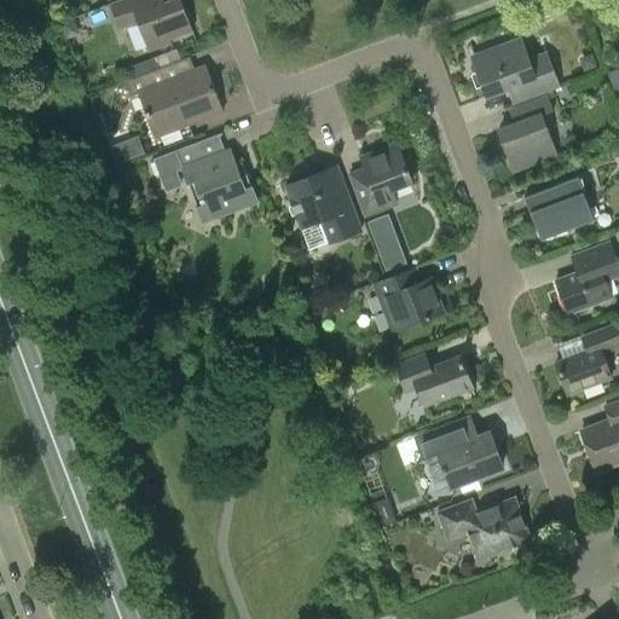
[(120,29),(138,22),(149,51),(169,44),(168,40),(192,30),(180,0),(169,0),(160,4),(157,0),(119,0),(110,4),(120,29)]
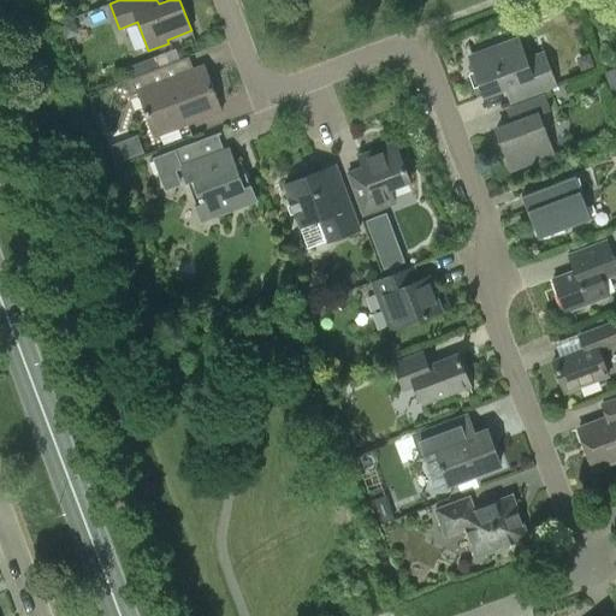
[(545,54),(527,60),(519,39),(502,45),(503,48),(473,60),(478,73),(475,75),(484,96),(523,82),(529,98),(557,87),(545,54)]
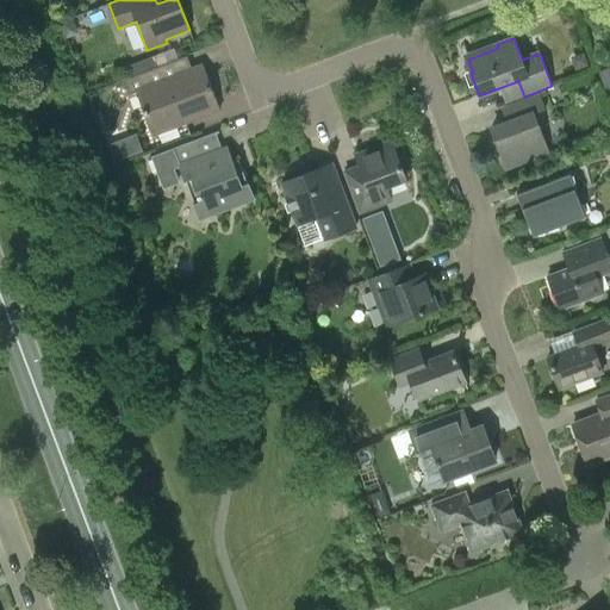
[(129,94),(136,92),(153,135),(219,110),(203,64),(192,69),(187,55),(123,80),(129,94)]
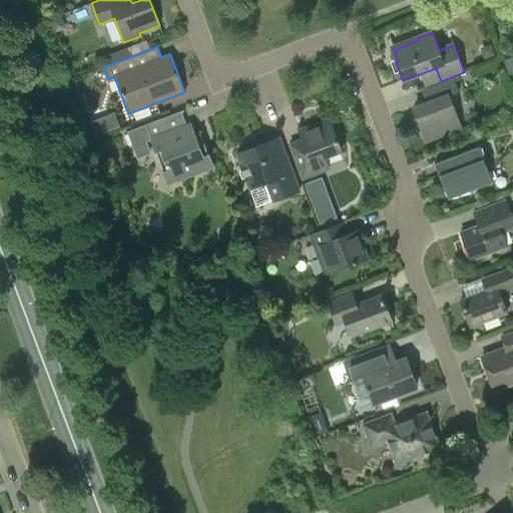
[(491,47),(479,51),(483,62),(495,58),(491,47)]
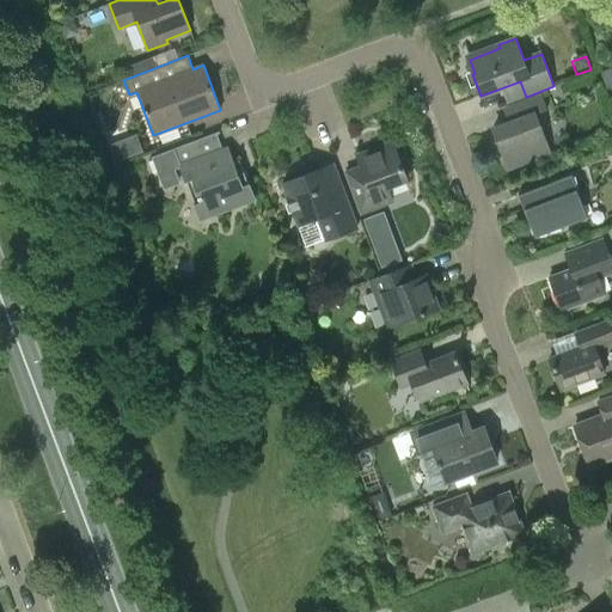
[(542,96),(533,99),(537,109),(542,111),(548,109),(542,96)]
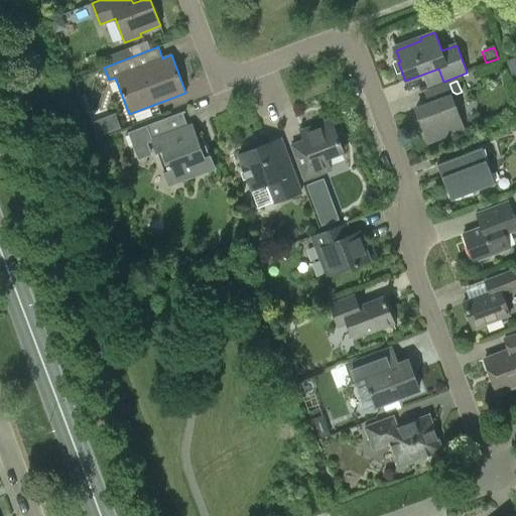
[(464,128),(452,95),(415,109),(427,142),(464,128)]
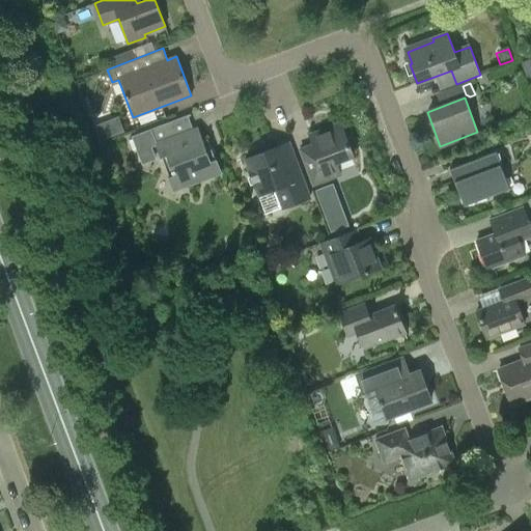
[(188,115),(150,129),(132,136),(142,164),(157,159),(151,147),(162,143),(166,156),(162,158),(169,176),(173,174),(178,189),(221,173),(207,139),(198,142),(188,115)]
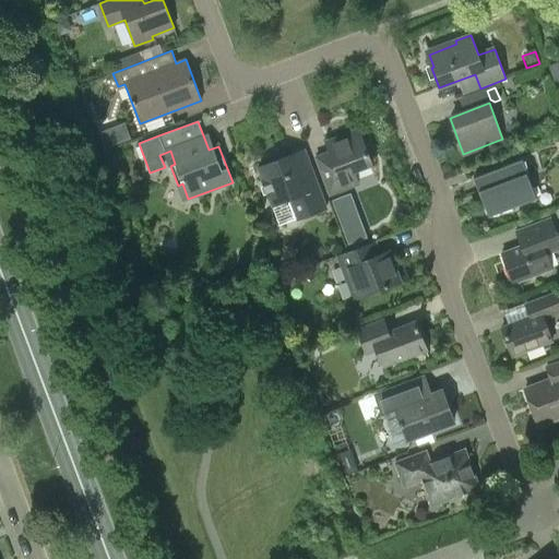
[(358,183),(354,171),(371,164),(358,129),(325,142),(330,152),(316,157),(330,194),(358,183)]
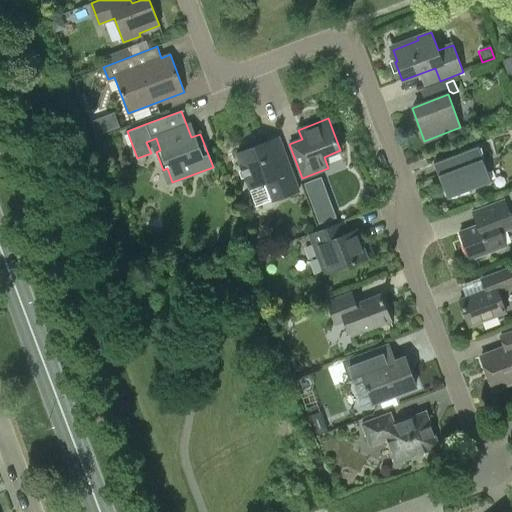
[(96,119),(90,121),(95,136),(102,133),(96,119)]
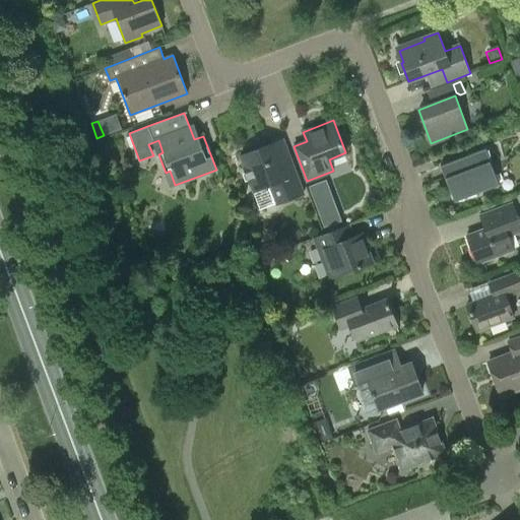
[(293,166),(280,170),(270,144),(240,155),(253,191),(269,185),(276,204),(304,194),(293,166)]
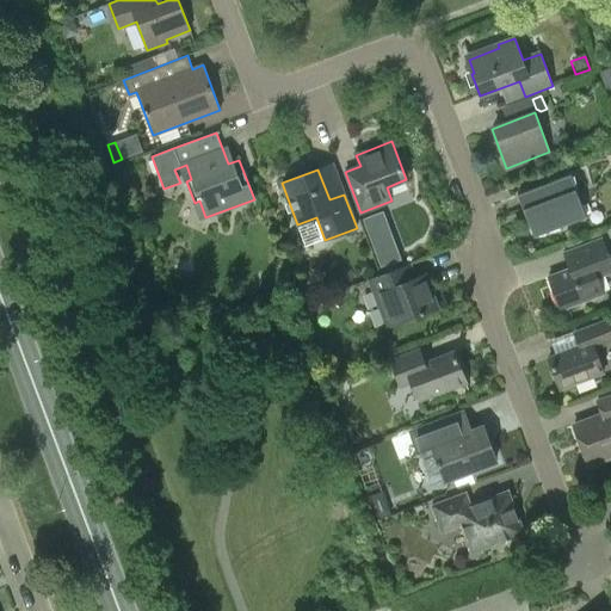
[(531,213),(526,215),(534,236),(536,235),(537,238),(562,230),(560,227),(586,216),(575,190),(576,190),(571,174),(518,195),(523,210),(529,208),(531,213)]
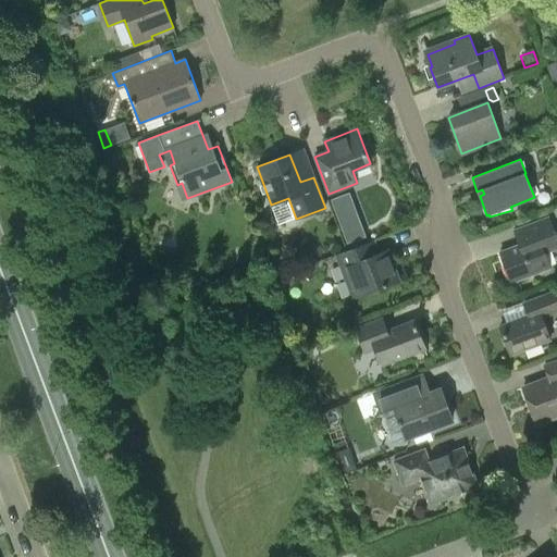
[(515,231),(520,245),(499,252),(511,282),(549,268),(544,252),(552,250),(549,244),(556,240),(556,237),(549,218),(515,231)]
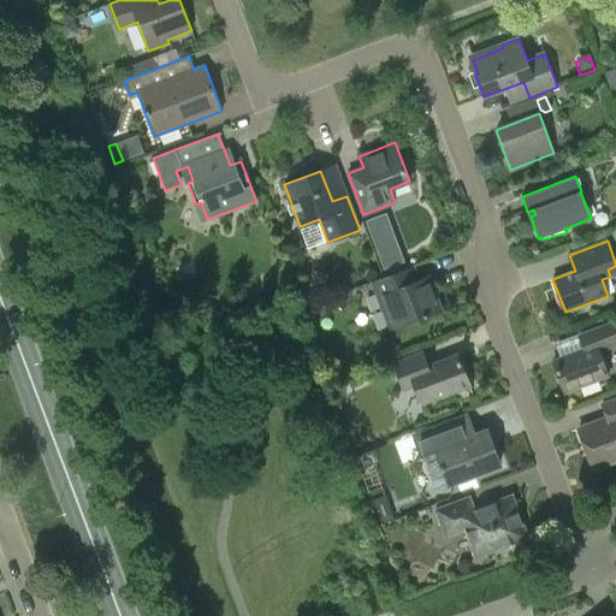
[(383,270),(403,262),(396,242),(375,249),(383,270)]
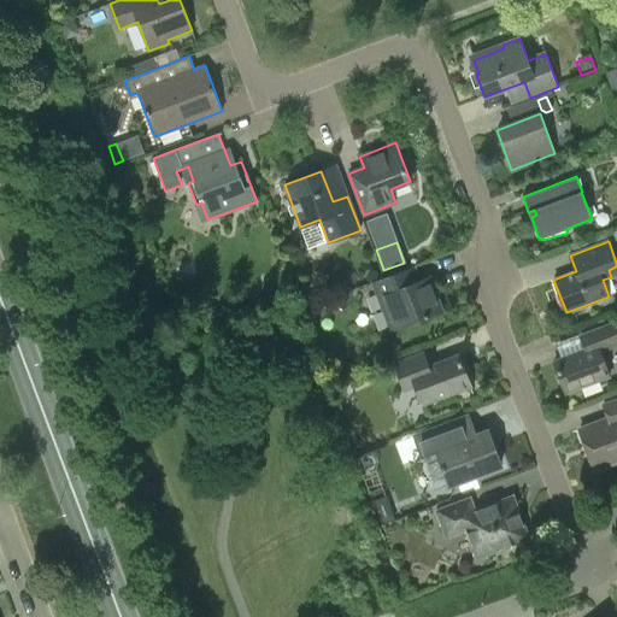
[(372,282),(378,297),(391,330),(442,311),(429,277),(419,281),(413,266),(372,282)]
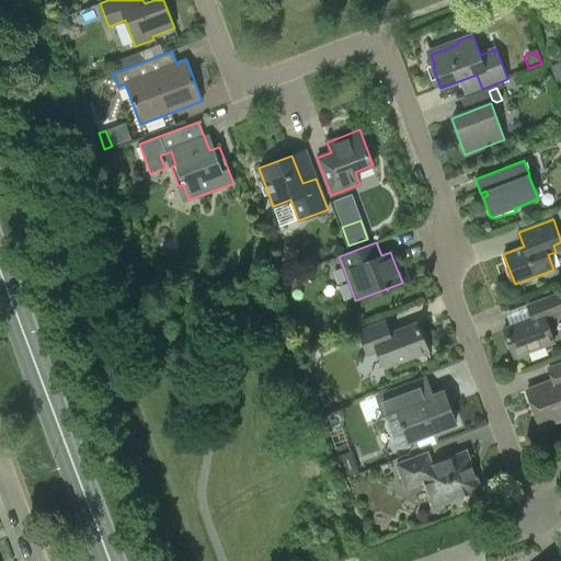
[(243,255),(239,258),(238,263),(240,267),(245,268),(250,265),(251,260),(248,256),(243,255)]
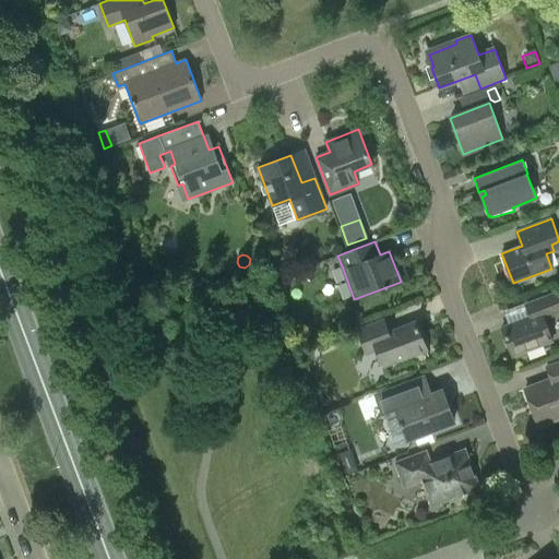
[(558,294),(558,292),(525,305),(531,317),(502,328),(512,356),(551,341),(544,319),(558,312),(558,294)]
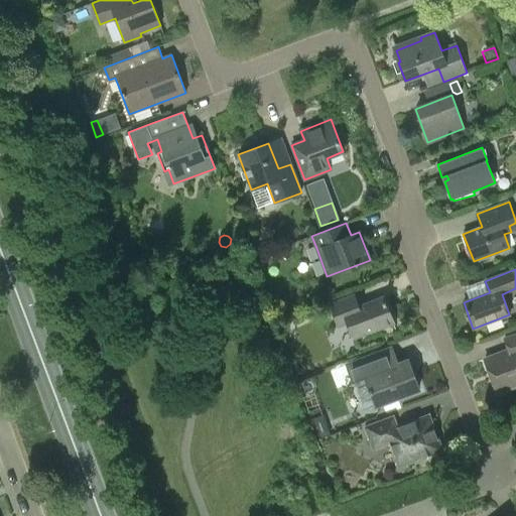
[(339,327),(348,323),(354,338),(394,324),(384,296),(357,306),(353,295),(331,303),(339,327)]
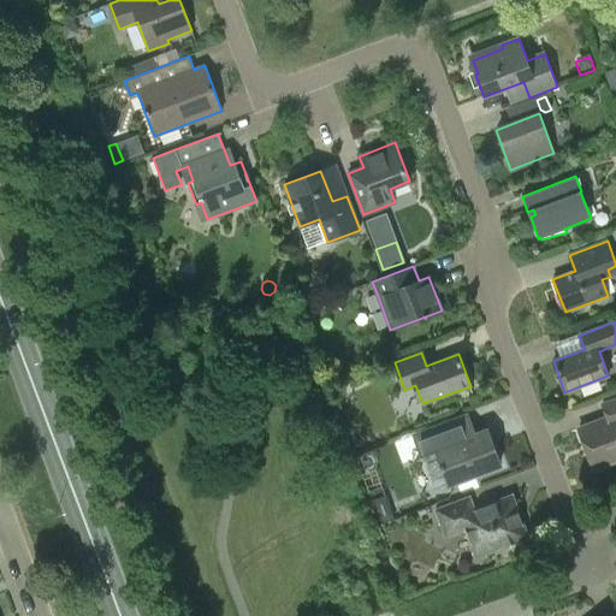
[(615,398),(602,404),(608,418),(579,428),(593,469),(615,460),(615,398)]
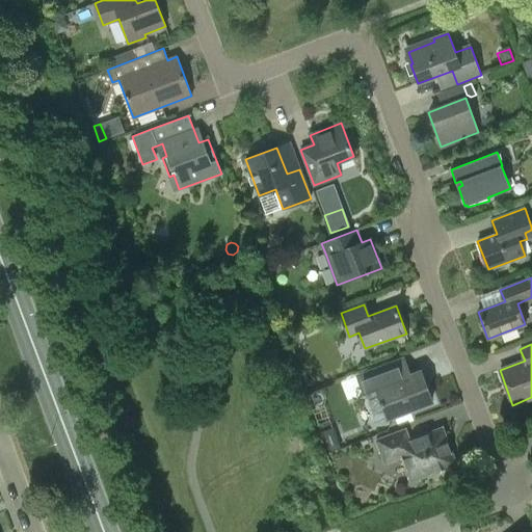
[(365,394),(377,390),(389,418),(431,401),(420,372),(404,378),(402,372),(397,374),(393,364),(358,376),(365,394)]
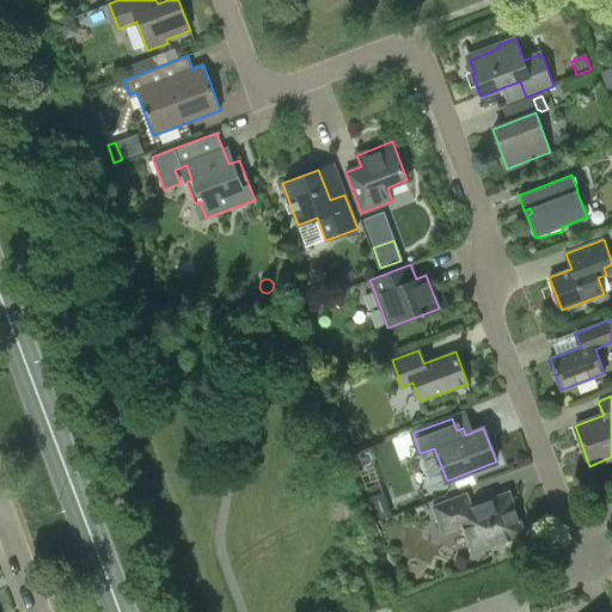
[(369,496),(378,520),(392,514),(384,491),(369,496)]
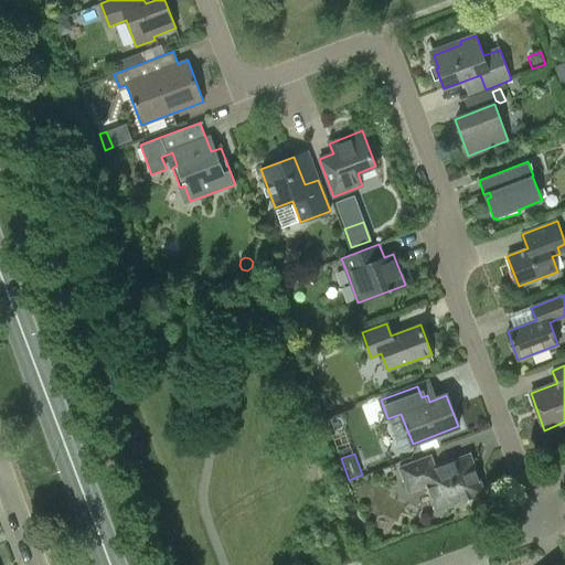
[(408,492),(427,484),(437,510),(455,503),(459,504),(464,502),(466,499),(483,492),(478,477),(476,478),(473,471),(475,470),(469,455),(435,468),(430,456),(400,467),(408,492)]
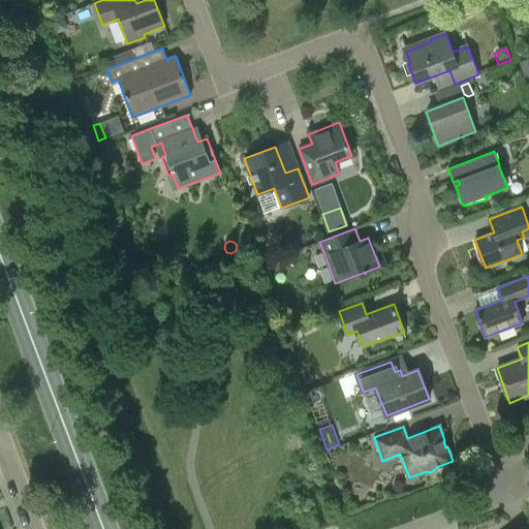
All buildings are outlined.
